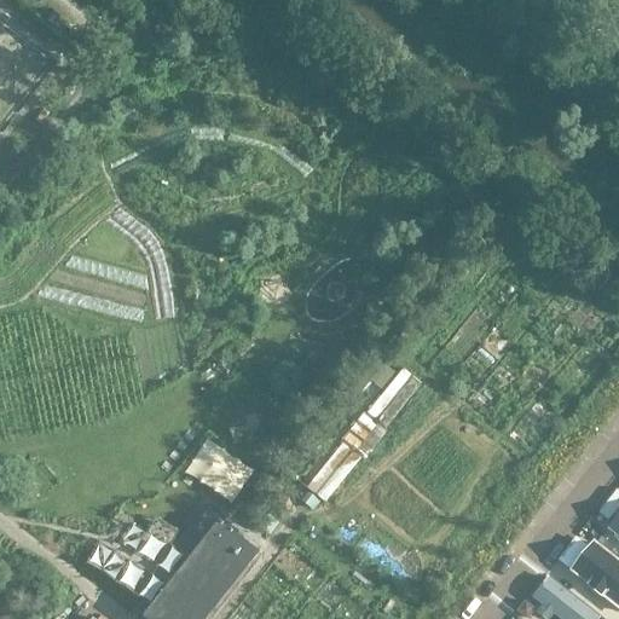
[(381,412),(369,429),(372,432),(386,416),(381,412)]
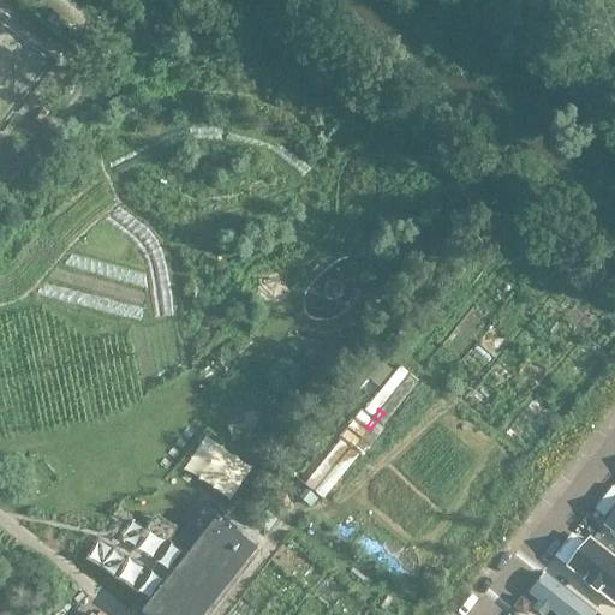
[(348,451),(336,466),(341,470),(353,453),(348,451)]
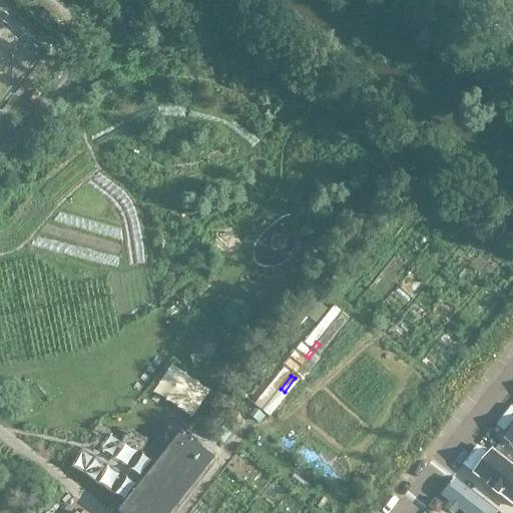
[(165,448),(178,432),(180,429),(177,426),(173,423),(158,442),(162,445),(165,448)]
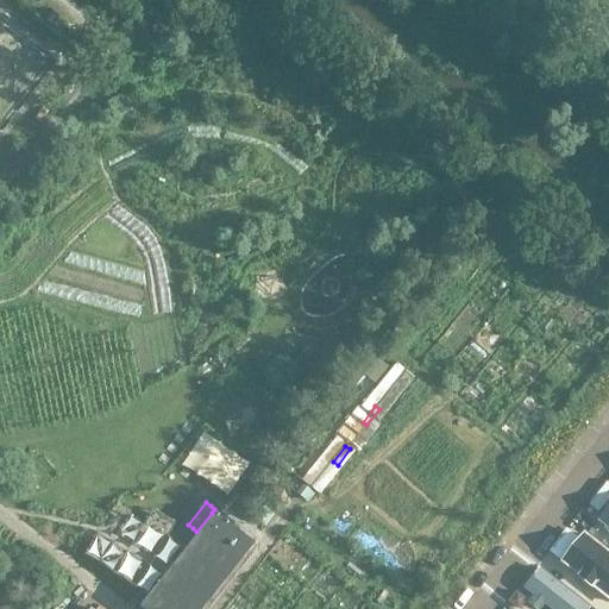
[(139,608),(196,608),(250,541),(213,513),(138,608),(139,608)]
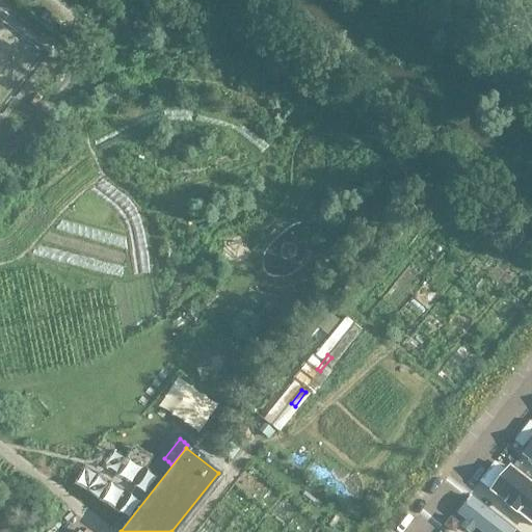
[(531,481),(511,464),(490,490),(531,523),(531,481)]
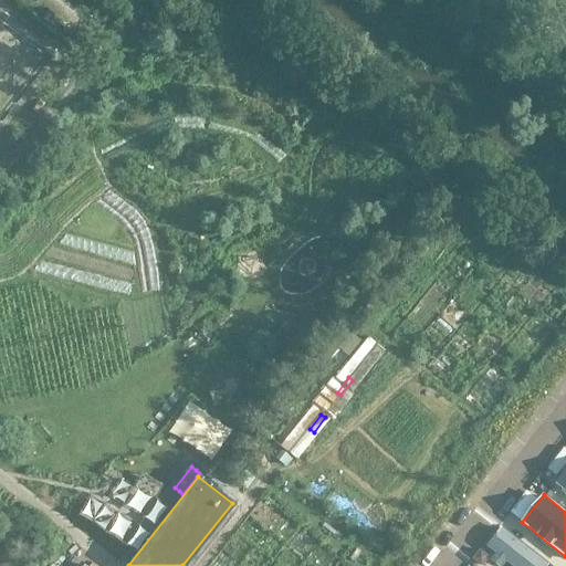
[(14,537),(20,530),(11,523),(4,531),(14,537)]
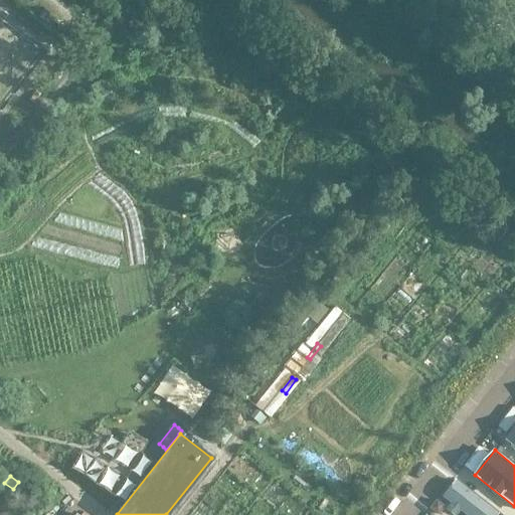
[(502,514),(458,479),(444,497),(453,503),(448,509),(455,514),(459,514),(463,511),(467,514),(502,514)]
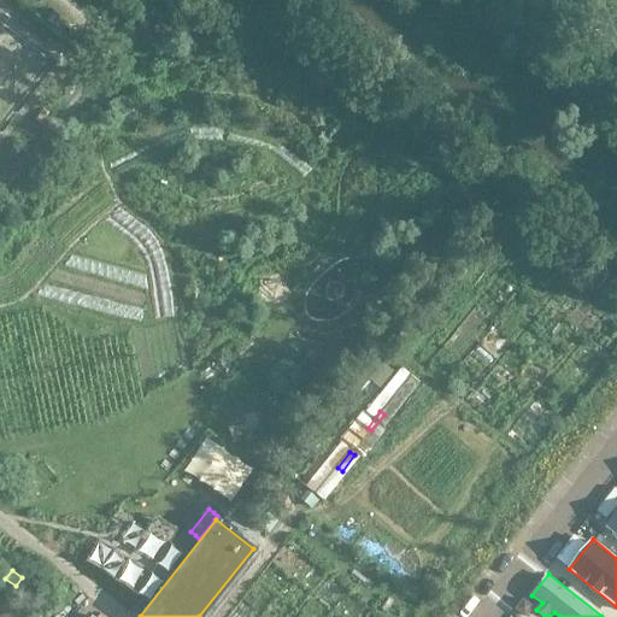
[(527,616),(528,616),(536,607),(526,599),(517,609),(527,616)]
